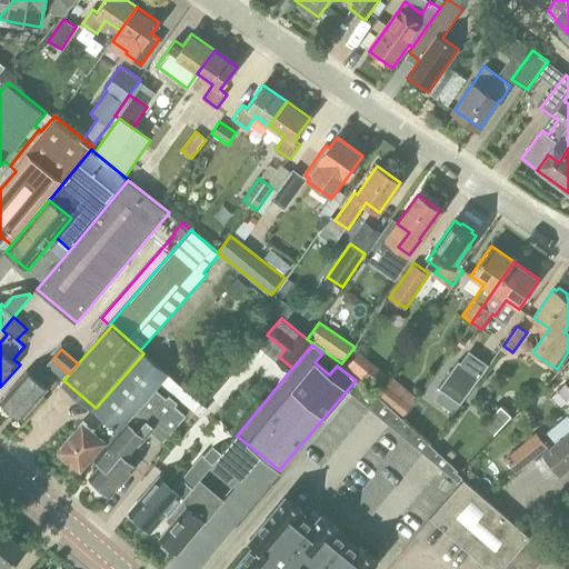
[(143,353),(96,408),(106,417),(120,428),(156,387),(167,375),(143,353)]
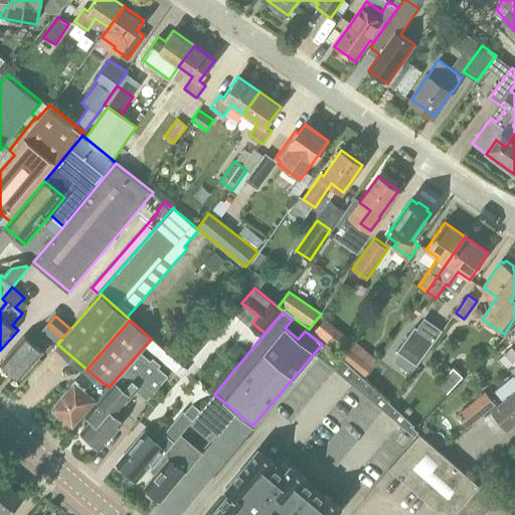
[(414,327),(397,352),(407,359),(401,367),(411,374),(435,341),(414,327)]
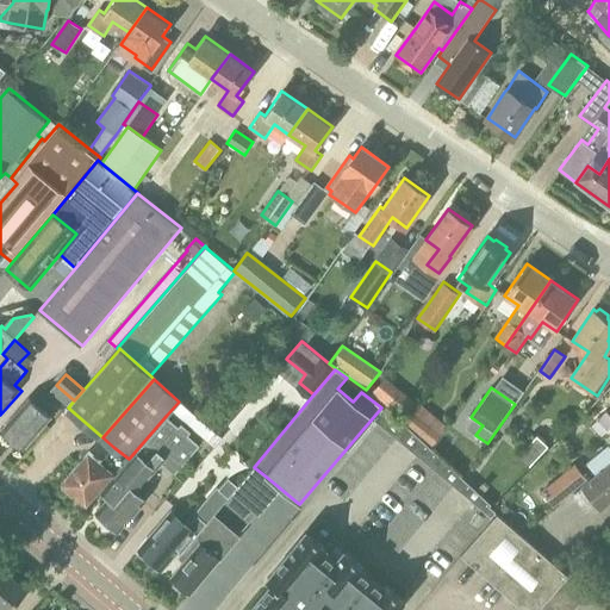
[(23,448),(50,417),(29,399),(1,429),(23,448)]
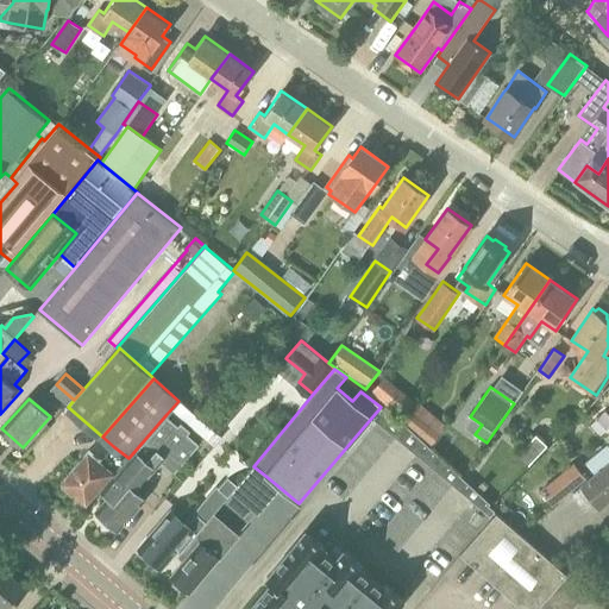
[(418,403),(402,422),(403,424),(405,422),(429,445),(445,427),(418,403)]
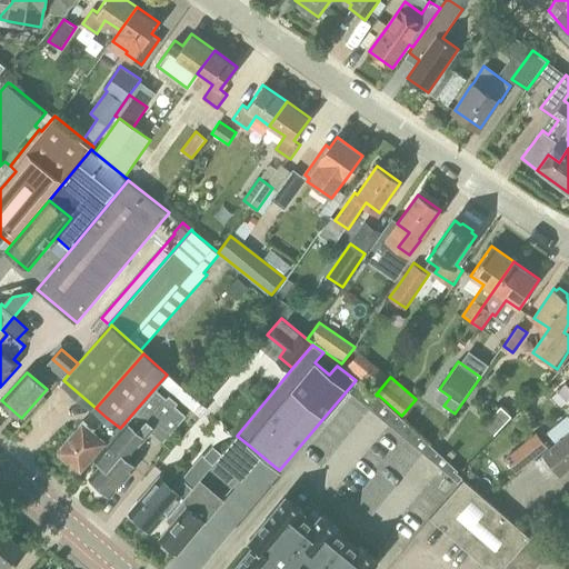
[(459,471),(401,416),(378,395),(377,396),(376,395),(359,381),(351,391),(460,482),(465,478),(458,472),(459,471)]
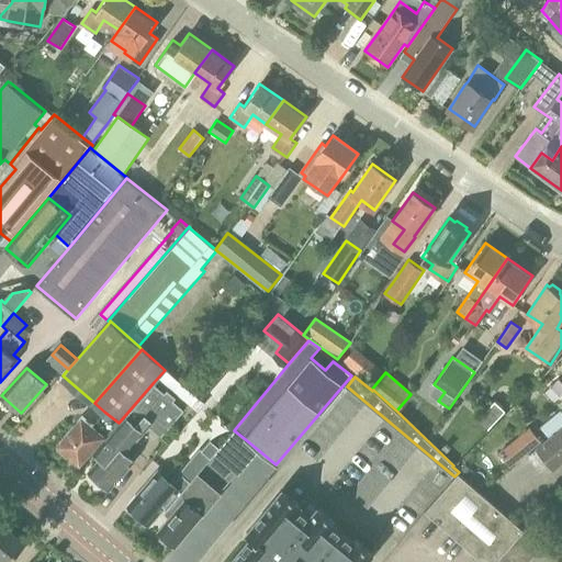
[(89,470),(99,479),(99,483),(104,487),(109,487),(110,489),(134,460),(124,451),(131,442),(134,445),(150,426),(161,436),(184,409),(175,400),(177,397),(168,390),(166,392),(154,382),(119,423),(107,437),(114,441),(89,470)]
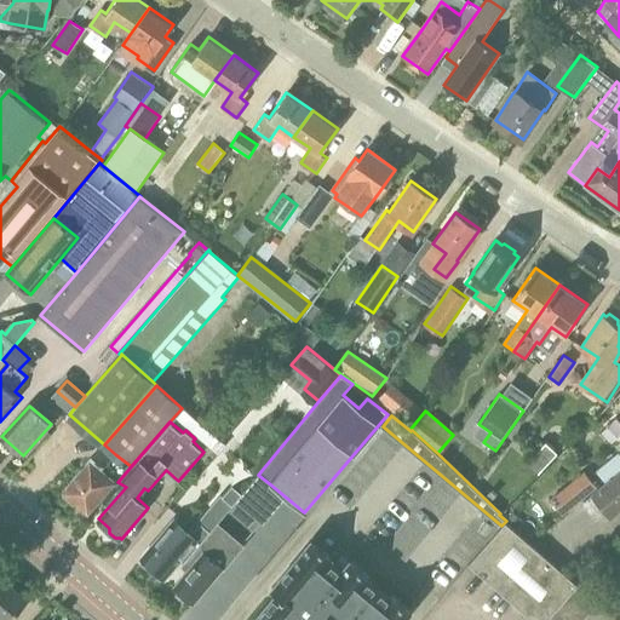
[(530,471),(549,454),(539,443),(521,460),(530,471)]
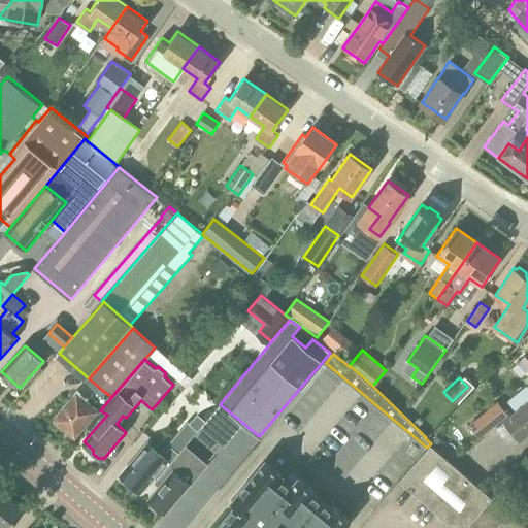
[(185,382),(163,403),(175,415),(197,393),(185,382)]
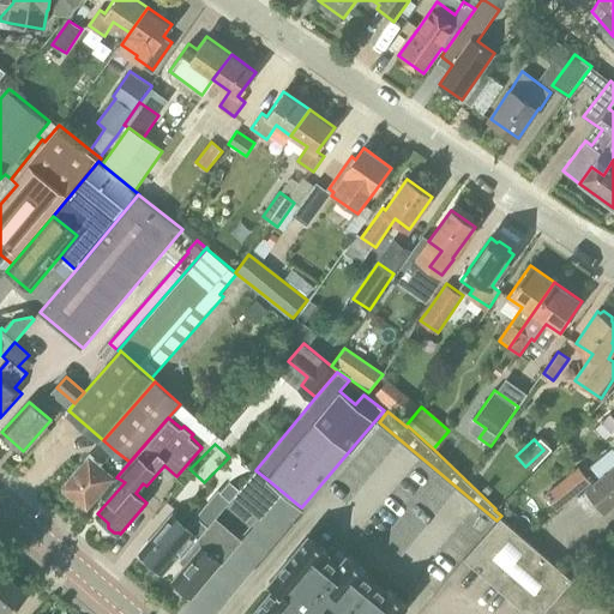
[(600,477),(613,464),(613,450),(612,447),(590,467),(600,477)]
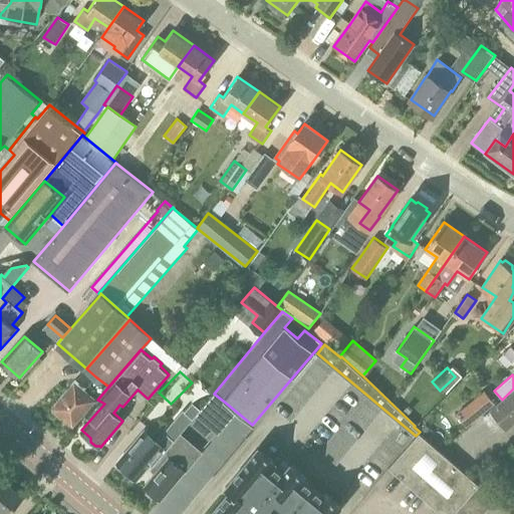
[(95,398),(97,400),(108,387),(95,376),(85,388),(75,379),(52,406),(73,424),(95,398)]
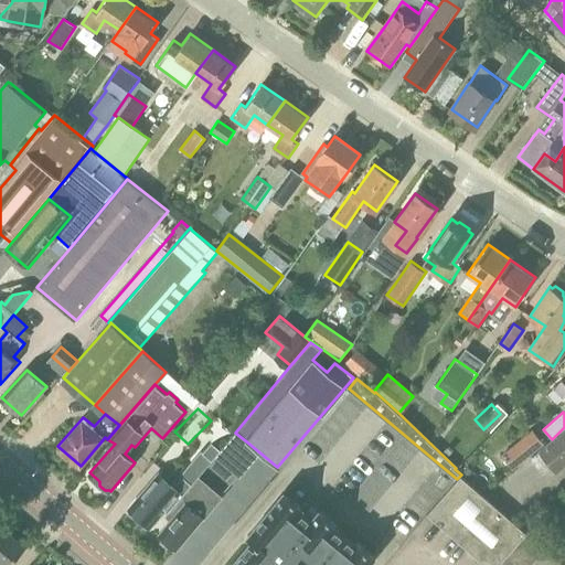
[(564,428),(537,450),(555,473),(564,466),(564,428)]
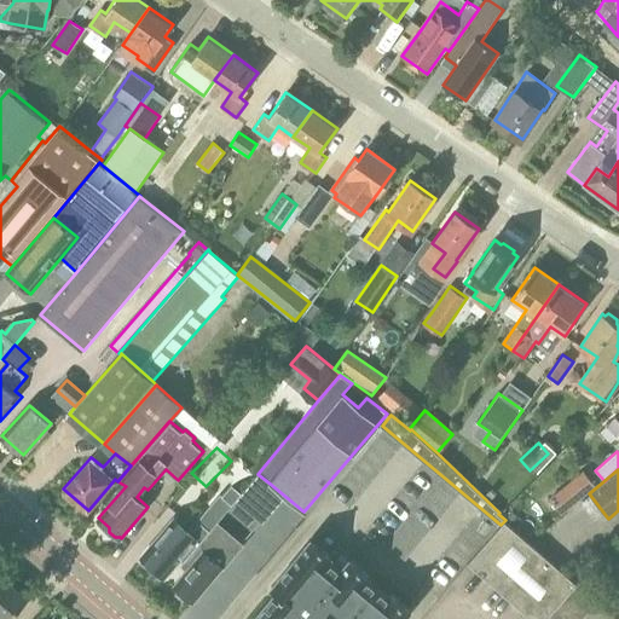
[(231,484),(221,496),(232,504),(241,492),(231,484)]
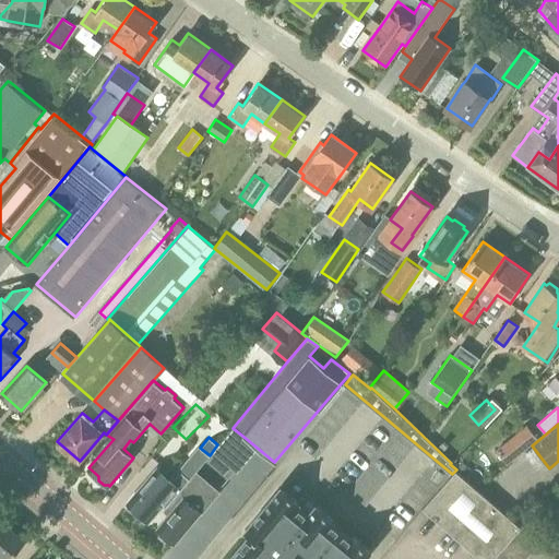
[(157,462),(169,467),(177,450),(165,444),(157,462)]
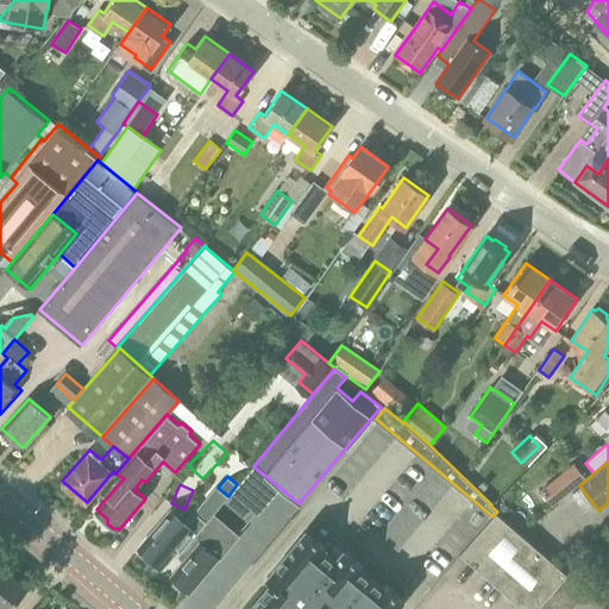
[(252,507),(233,493),(226,502),(245,518),(252,507)]
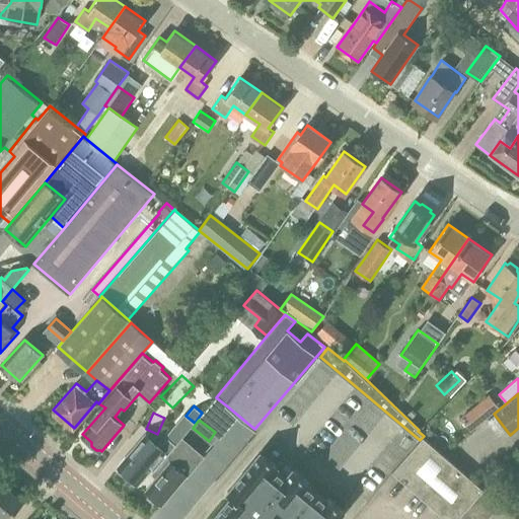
[(120,466),(118,469),(119,469),(129,478),(131,475),(134,477),(137,480),(139,482),(150,468),(154,471),(154,472),(160,464),(156,461),(165,451),(145,434),(119,465),(120,466)]
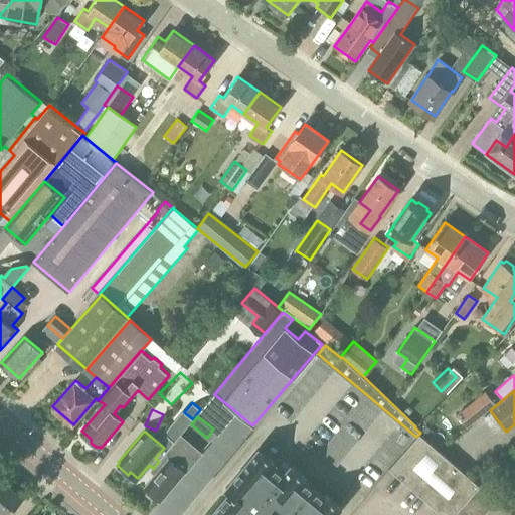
[(420,434),(390,469),(444,514),(455,514),(459,511),(468,501),(475,493),(481,486),(480,485),(420,434)]
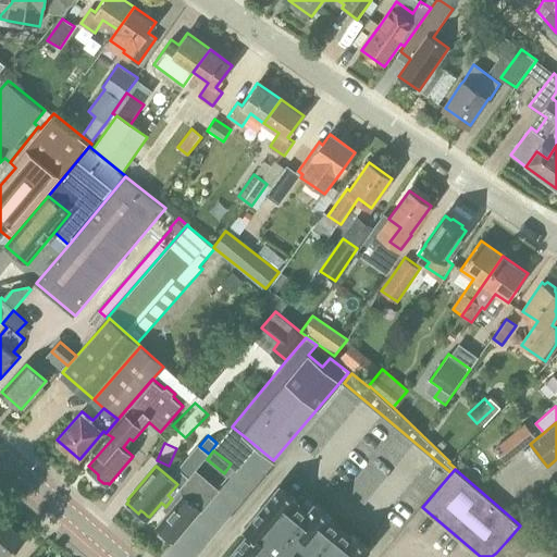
[(169,512),(158,525),(160,528),(159,531),(169,540),(173,539),(175,540),(199,511),(201,514),(220,491),(196,470),(172,498),(165,507),(165,506),(163,508),(169,512)]
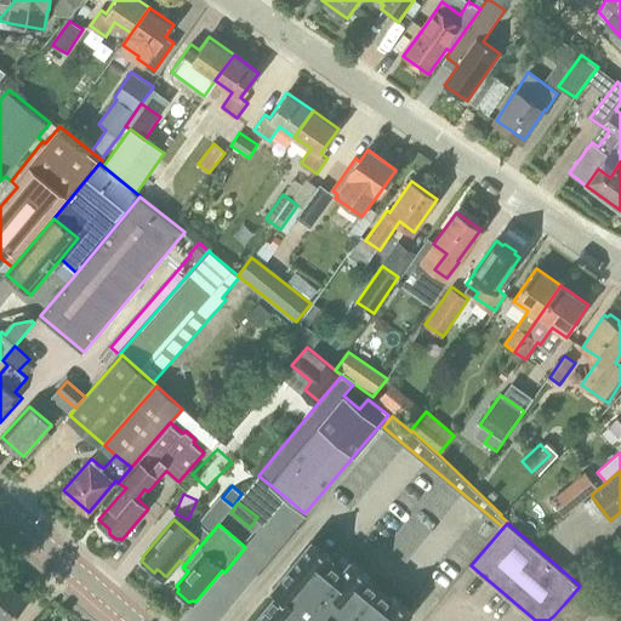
[(273,588),(279,593),(255,620),(404,620),(414,611),(394,594),(391,598),(369,580),(372,576),(353,560),(343,571),(330,560),(334,557),(314,540),(273,588)]
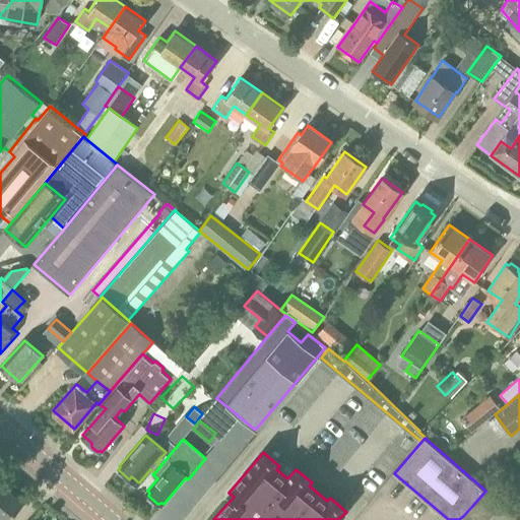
[(0,519),(7,519),(24,501),(2,481),(0,483),(0,519)]
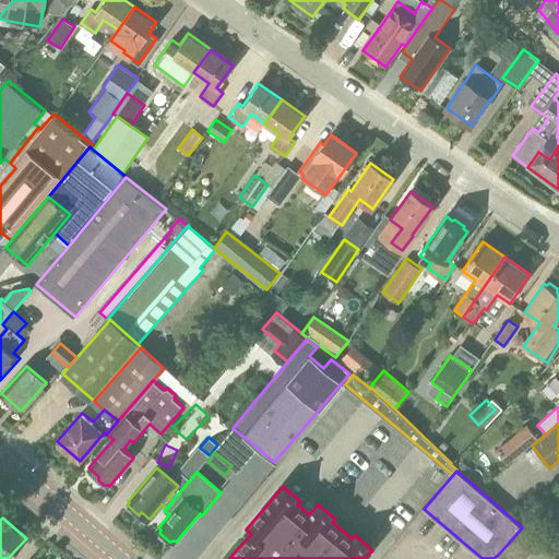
[(522,527),(515,535),(534,551),(542,542),(522,524),(521,526),(522,527)]
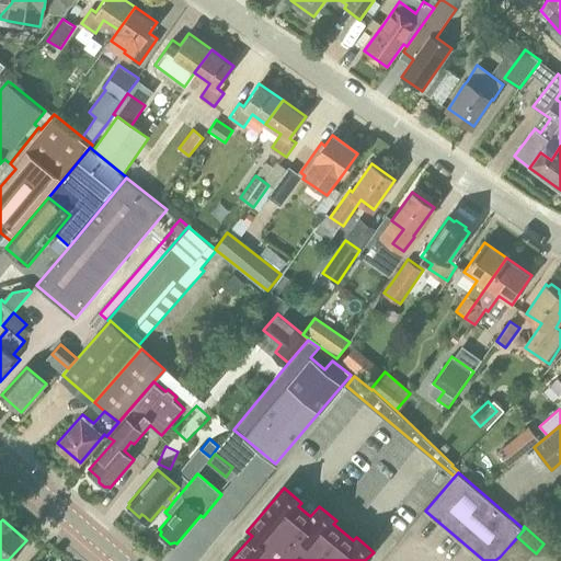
[(510,546),(525,560),(528,560),(536,553),(517,537),(510,546)]
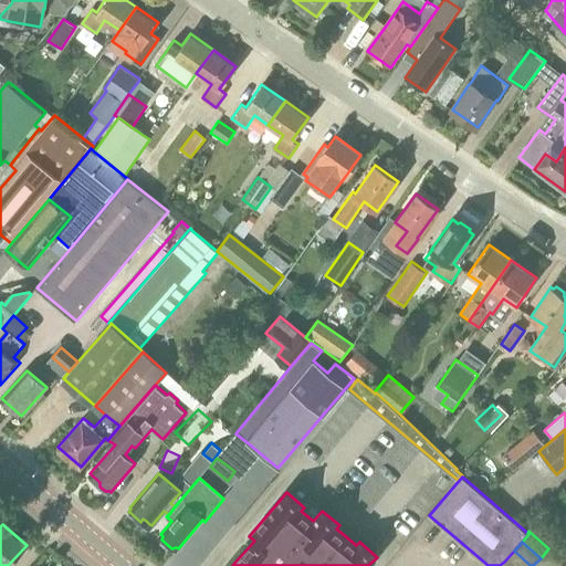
[(171,565),(191,565),(203,553),(192,543),(171,565)]
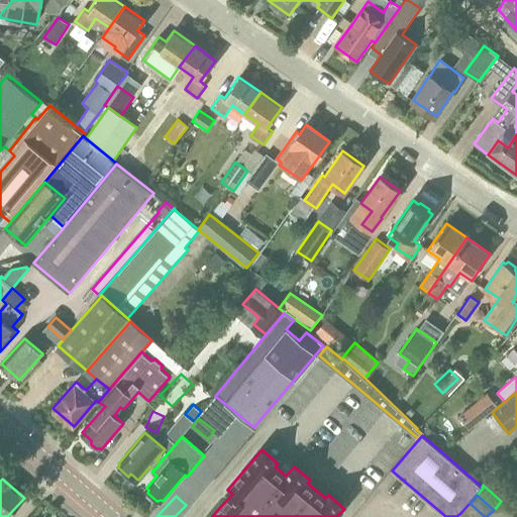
[(460,513),(464,516),(484,516),(470,503),(460,513)]
